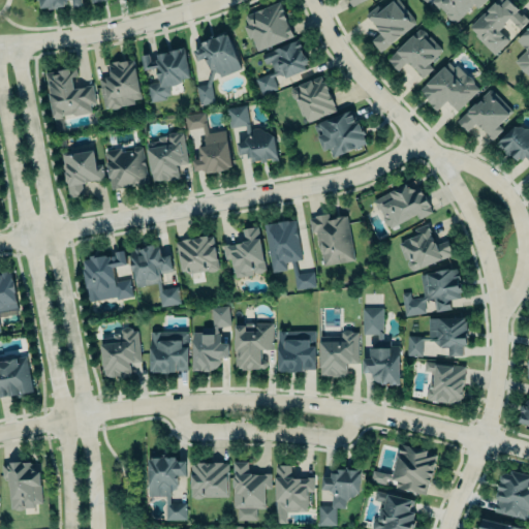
[(280,0),(294,35),(257,51),(252,37),(249,38),(244,25),(248,23),(245,14),(280,0)]
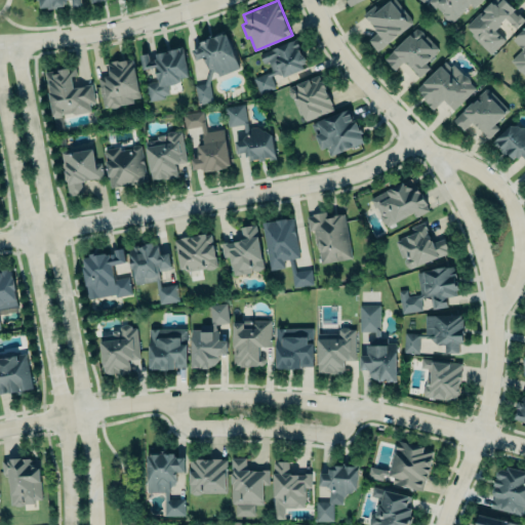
[(363,13),(367,21),(369,19),(374,27),(374,28),(377,32),(368,39),(377,50),(389,40),(389,39),(395,33),(396,35),(411,22),(411,19),(395,0),(388,0),(377,8),(373,4),(362,13),(363,13)]
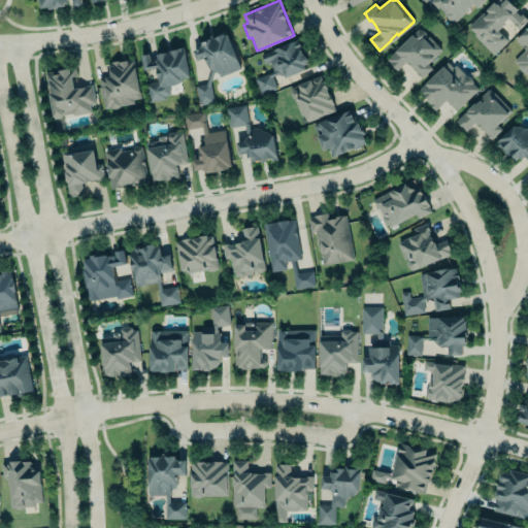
[(428,0),(436,10),(439,7),(444,12),(447,17),(449,19),(452,20),(454,22),(468,8),(466,6),(468,4),(469,5),(472,2),(477,7),(485,0),(428,0)]
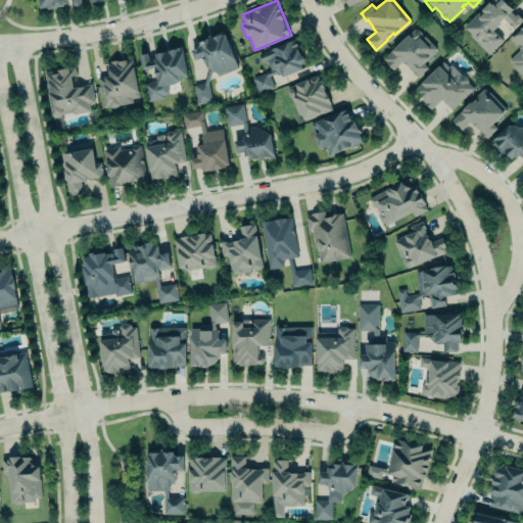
[(489,0),(504,0),(512,8),(510,10),(515,14),(517,12),(522,17),(522,19),(514,29),(504,17),(493,28),(505,39),(489,55),(469,34),(470,32),(464,26),(489,0)]
